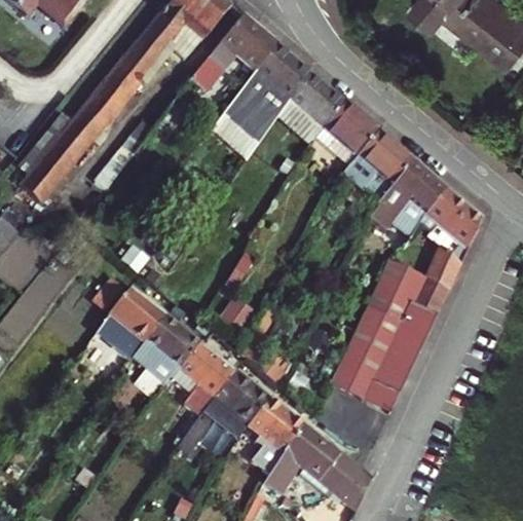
[(13,0),(30,12),(38,2),(42,2),(68,24),(85,3),(84,0),(13,0)]
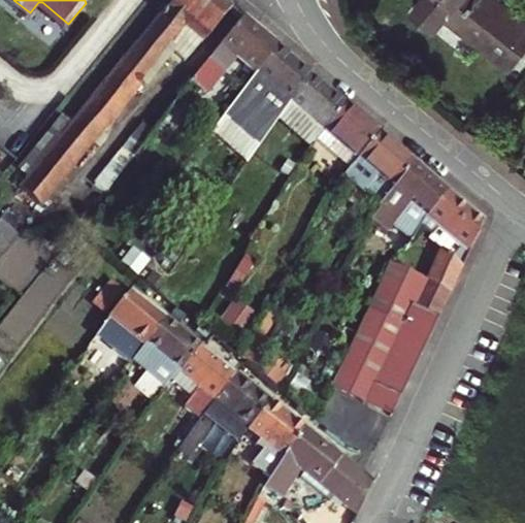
[(169,0),(71,119),(27,172),(19,183),(40,200),(178,33),(195,46),(207,31),(210,33),(232,4),(227,0),(169,0)]
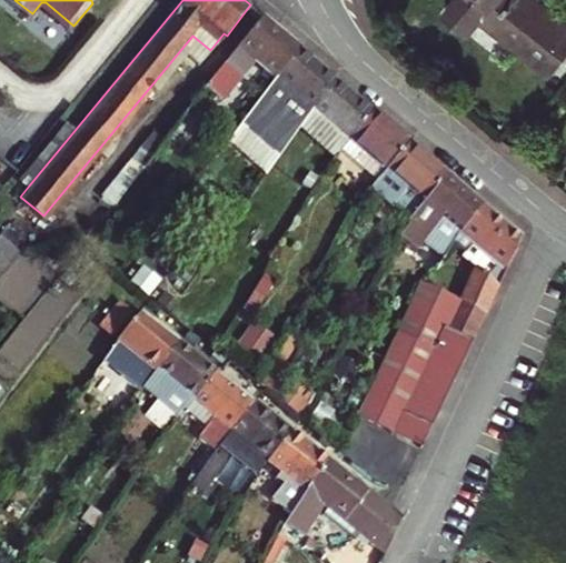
[(474,28),(484,17),(554,73),(565,58),(565,9),(554,0),(452,0),(447,7),(474,28)]
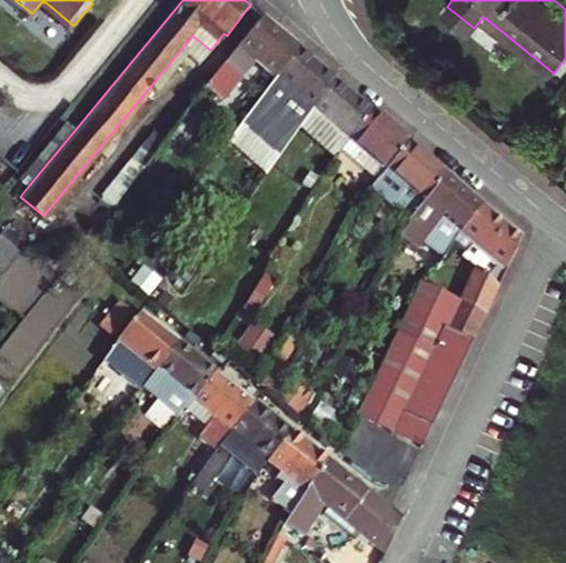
[(266,67),(278,77),(301,48),(275,24),(262,14),(167,137),(116,202),(88,238),(106,252),(164,178),(160,174),(211,108),(209,106),(219,93),(235,107),(266,67)]
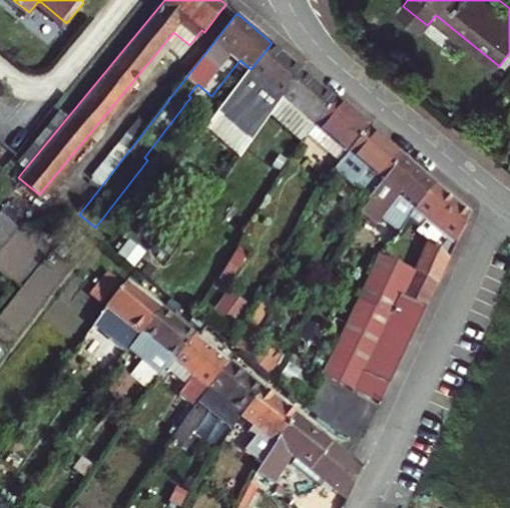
[(272,43),(250,69),(219,108),(255,135),(282,95),(304,69),(272,43)]
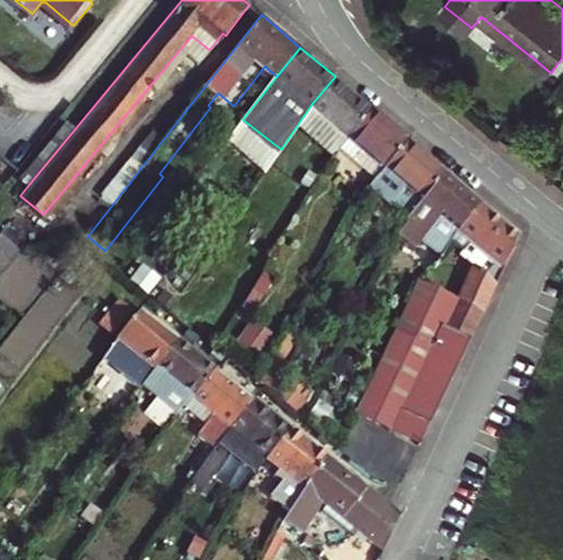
[(335,76),(311,105),(348,137),(373,106),(335,76)]
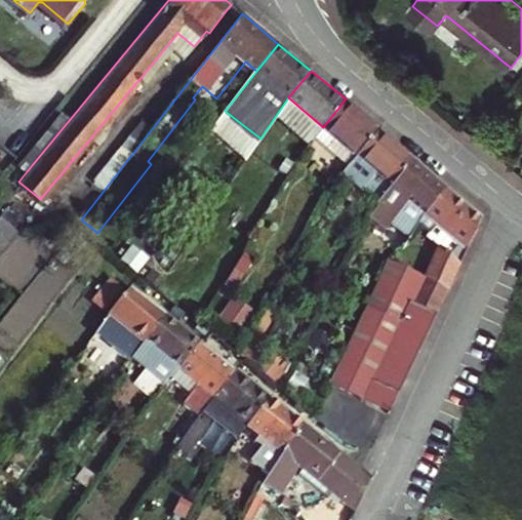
[(346,98),(323,127),(333,135),(326,145),(329,147),(321,158),(342,175),(346,167),(351,159),(380,128),(346,98)]
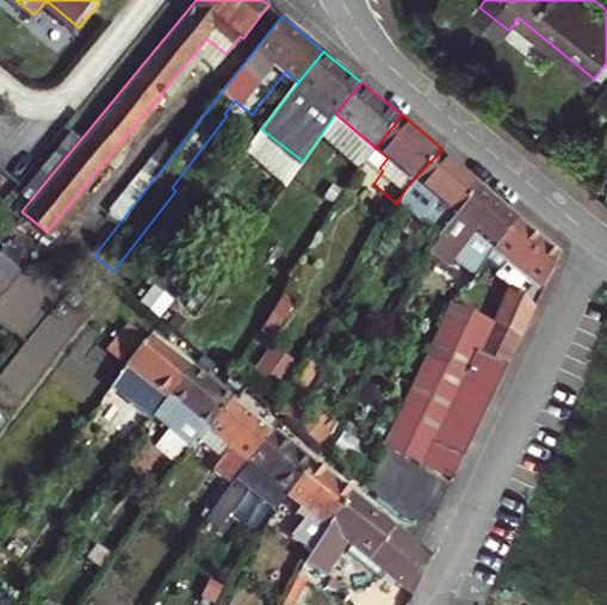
[(82,137),(72,128),(20,190),(31,199),(82,137)]
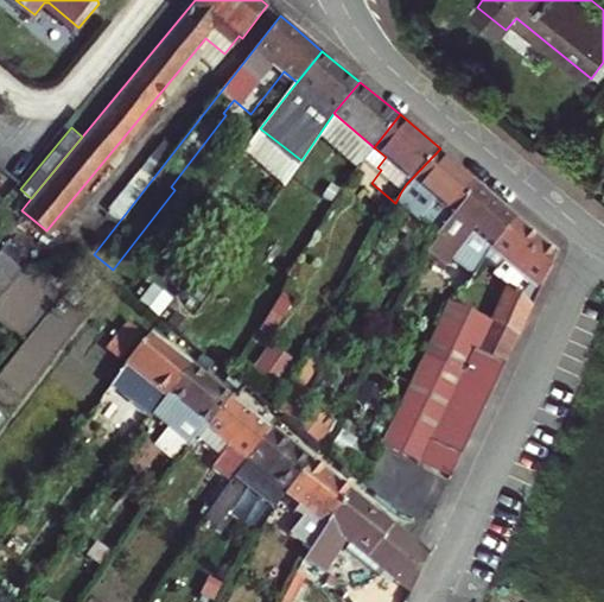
[(178,146),(165,135),(110,206),(124,216),(178,146)]
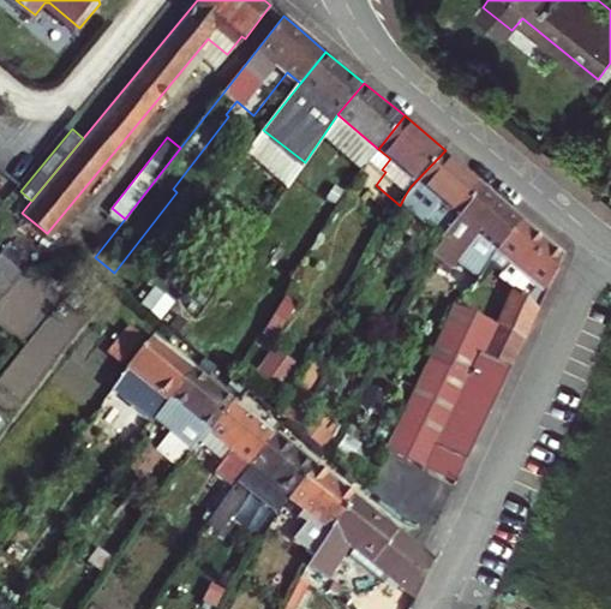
[(411,186),(405,196),(425,215),(423,219),(443,234),(485,183),(445,150),(411,186)]
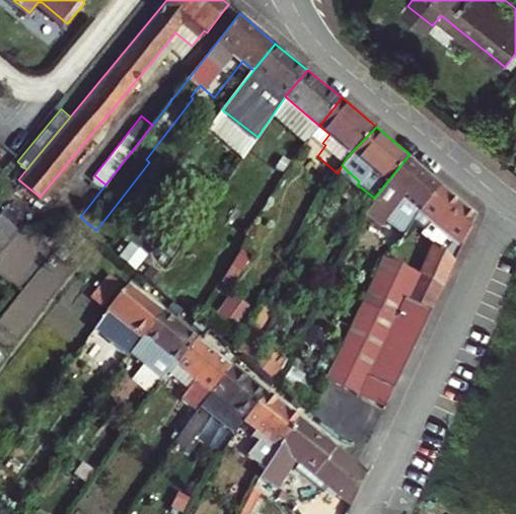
[(402,195),(420,210),(443,181),(410,154),(374,198),(371,201),(384,216),(402,195)]
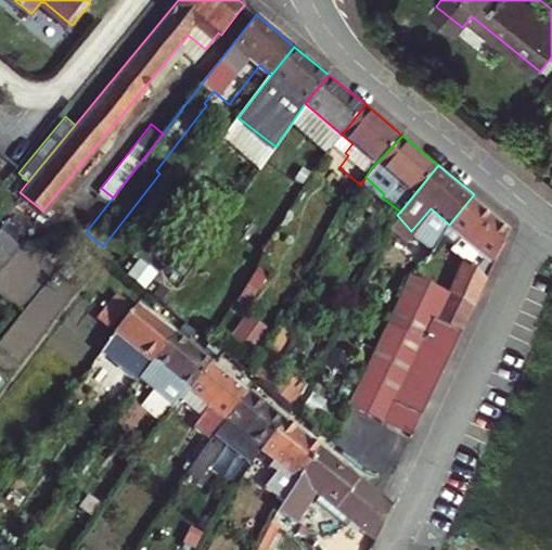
[(513,228),(474,194),(449,225),(444,232),(444,235),(454,244),(451,248),(464,258),(449,290),(413,273),(352,405),(413,434),(513,228)]
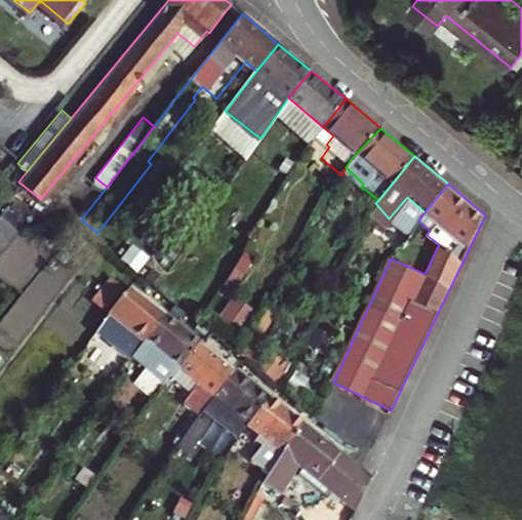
[(2,213),(0,214),(0,252),(19,229),(2,213)]
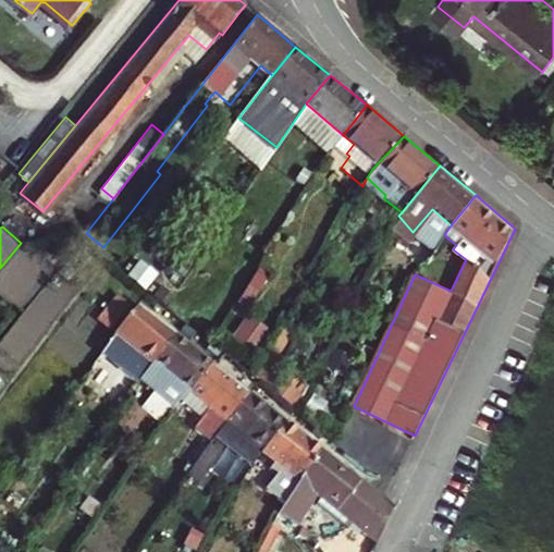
[(441,229),(435,234),(444,242),(445,233),(441,229)]
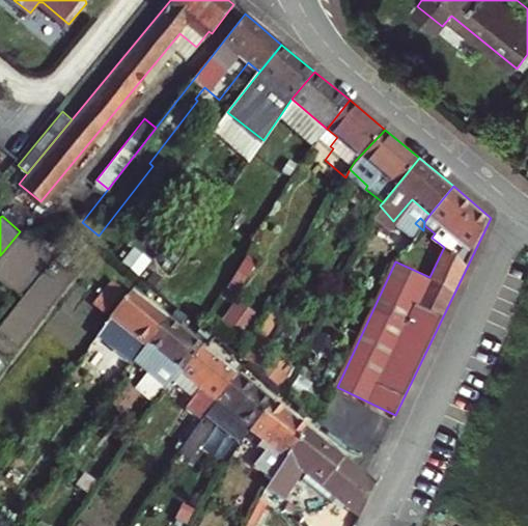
[(423,230),(415,223),(411,229),(419,237),(423,230)]
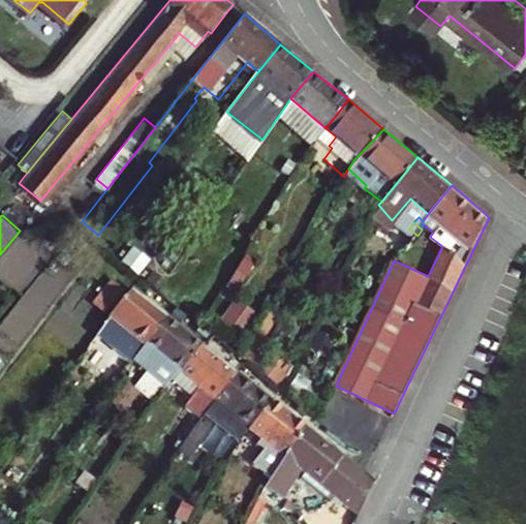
[(97,296),(110,306),(128,282),(117,273),(97,296)]
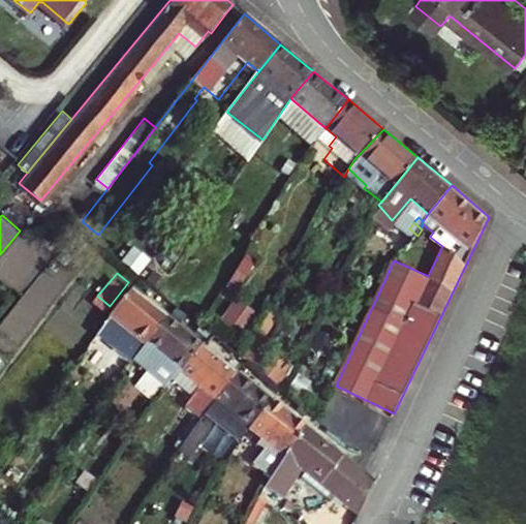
[(134,357),(138,351),(168,314),(132,285),(110,315),(129,330),(117,346),(133,360),(134,357)]
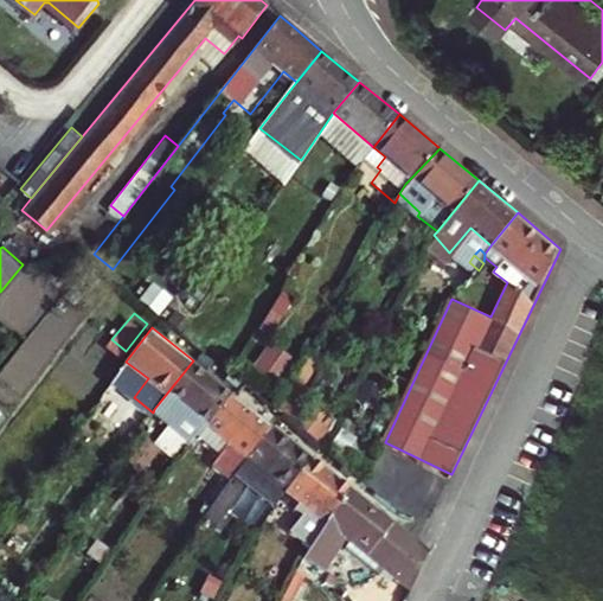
[(258,364),(287,375),(296,350),(268,339),(258,364)]
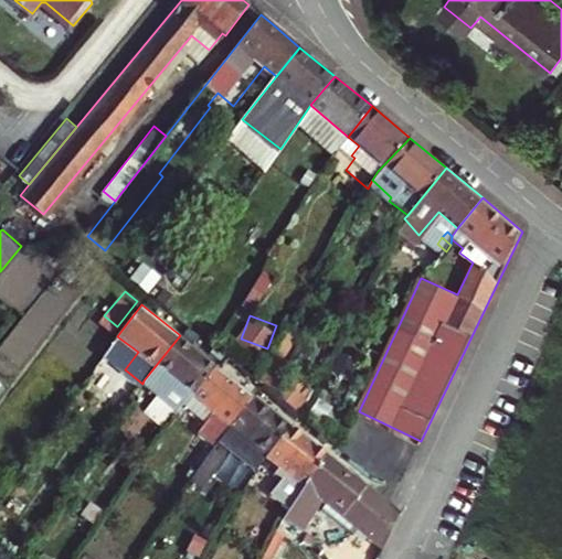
[(180,335),(148,375),(144,380),(148,385),(150,384),(181,409),(192,395),(216,365),(180,335)]
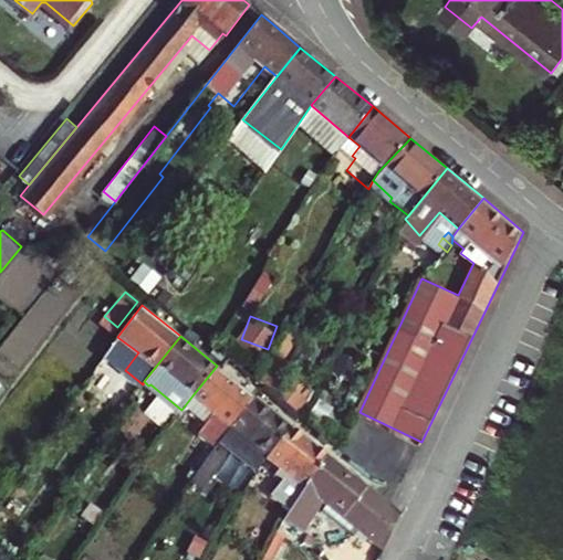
[(110,348),(93,370),(108,381),(124,359),(110,348)]
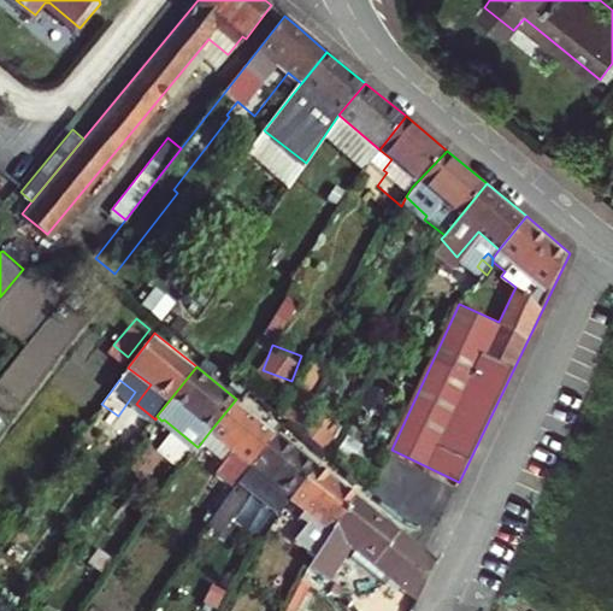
[(206,491),(220,503),(249,464),(277,430),(236,399),(210,432),(230,448),(219,463),(224,468),(206,491)]
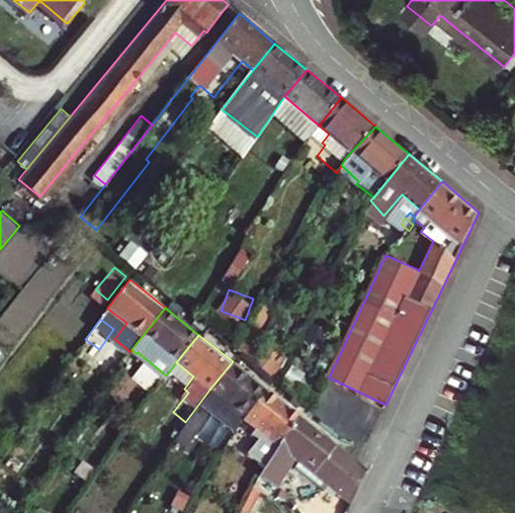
[(209,390),(185,422),(179,429),(191,438),(222,399),(246,418),(268,390),(233,361),(209,390)]
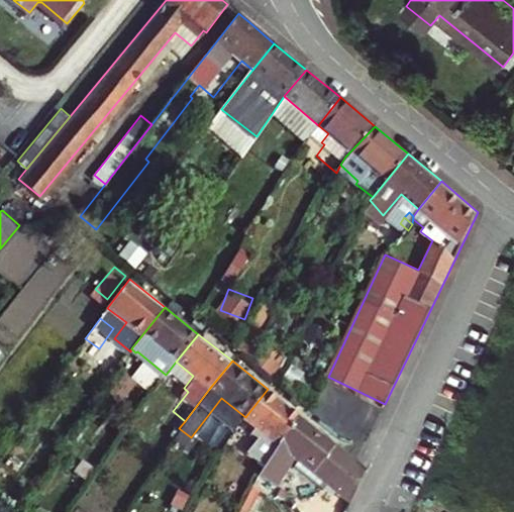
[(268,389),(245,417),(279,444),(301,416),(268,389)]
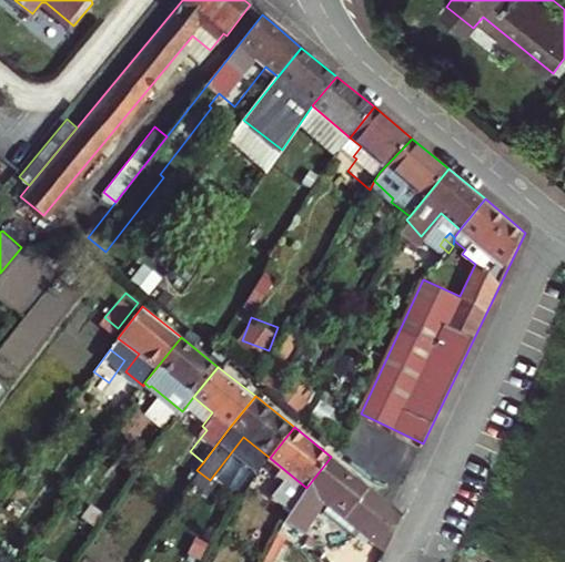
[(402,514),(392,506),(331,457),(306,488),(288,514),(285,520),(304,533),(325,501),(385,550),(402,514)]
